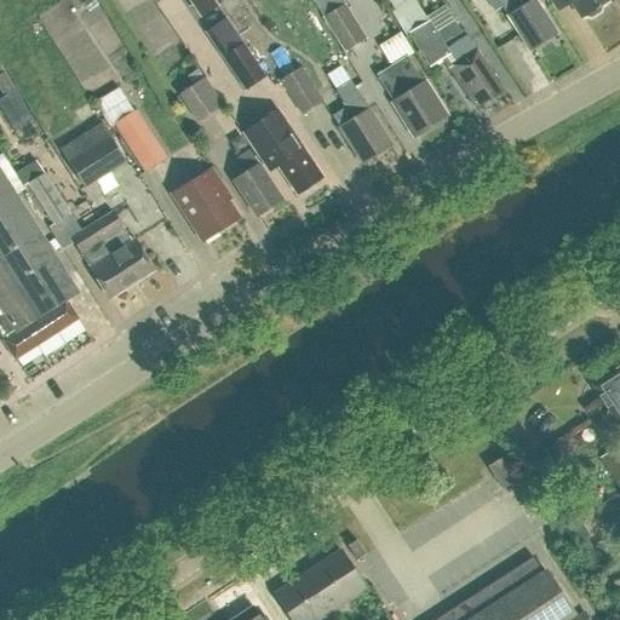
[(451,55),(414,0),(388,0),(395,10),(390,13),(407,38),(409,35),(430,68),(451,55)]
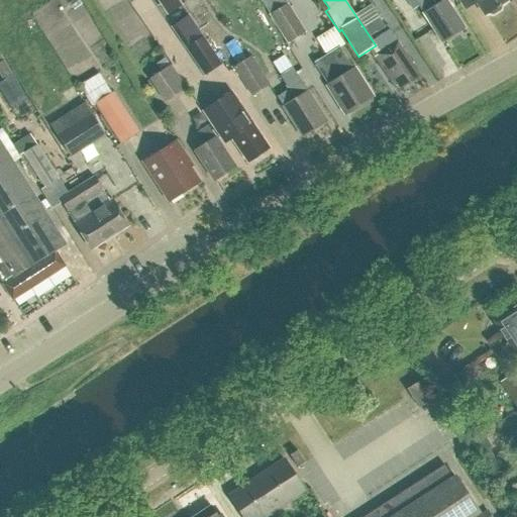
[(413,0),(422,13),(441,42),(464,27),(446,0),(442,0),(438,3),(435,0),(413,0)]
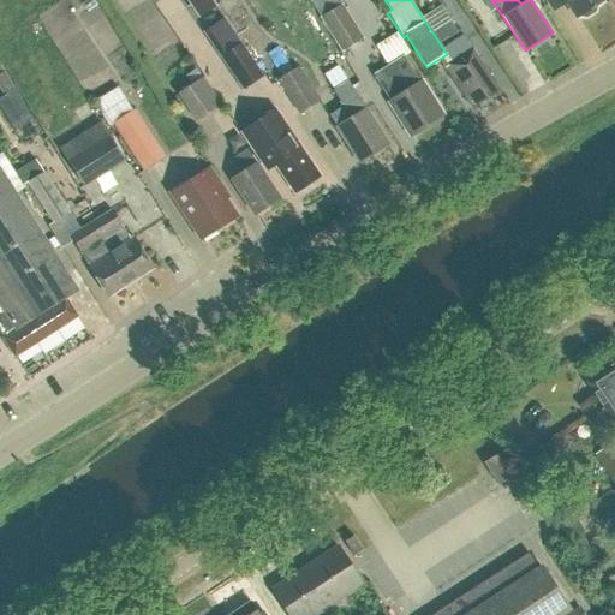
[(548,0),(555,11),(567,3),(578,18),(581,16),(586,17),(595,12),(596,6),(605,0),(548,0)]
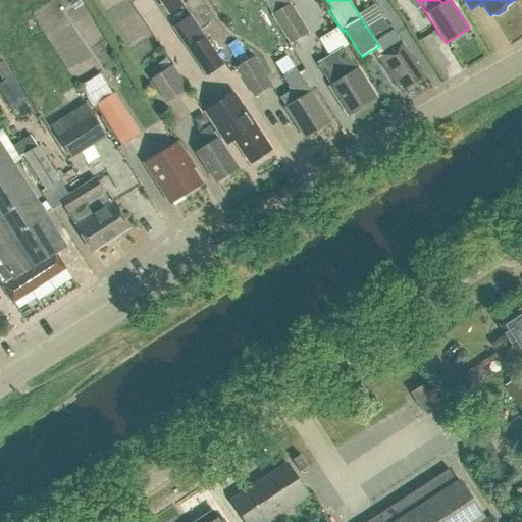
[(308,32),(291,3),(272,14),(290,43),(308,32)]
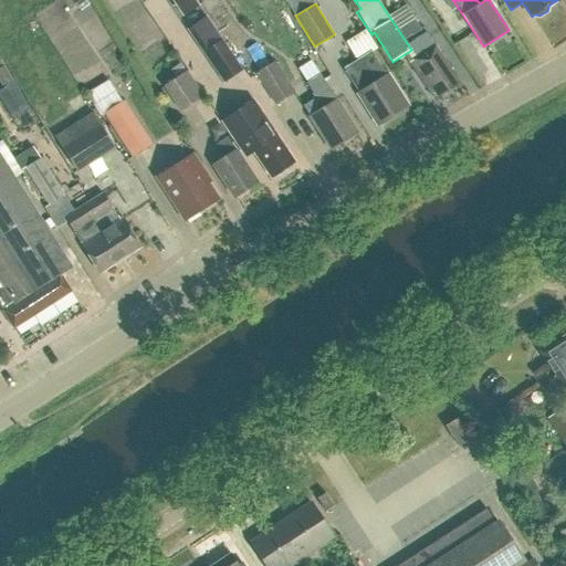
[(459,82),(428,35),(413,44),(421,55),(410,63),(431,94),(435,92),(438,96),(459,82)]
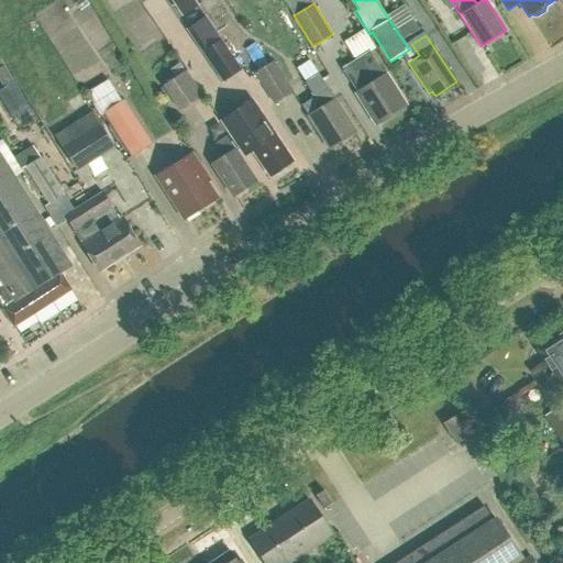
[(242,70),(221,40),(201,53),(222,84),(242,70)]
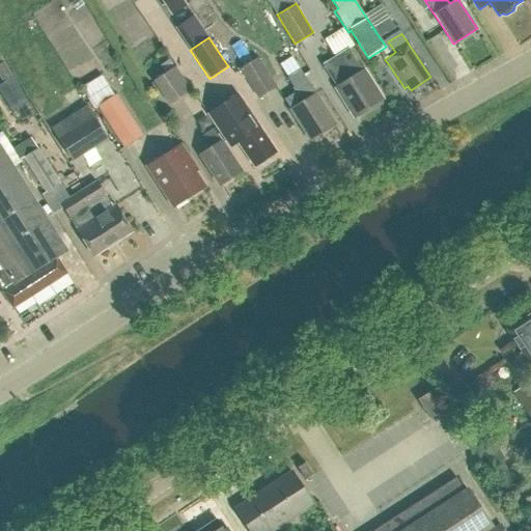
[(363,71),(350,49),(323,65),(336,87),(335,88),(346,105),(347,104),(356,116),(382,100),(372,86),(374,86),(364,70),(363,71)]
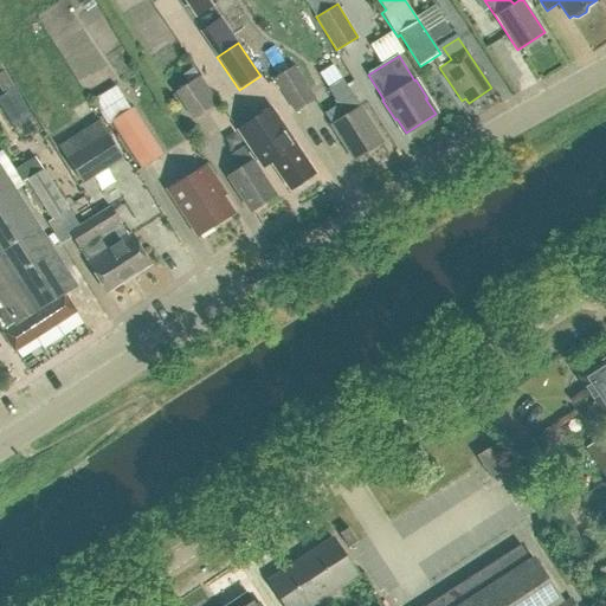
[(316,101),(295,66),(274,79),(295,114),(316,101)]
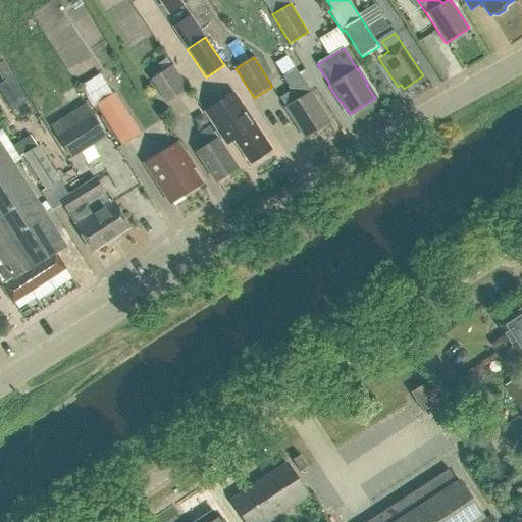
[(36,112),(4,59),(0,61),(0,79),(2,82),(0,83),(0,92),(18,123),(36,112)]
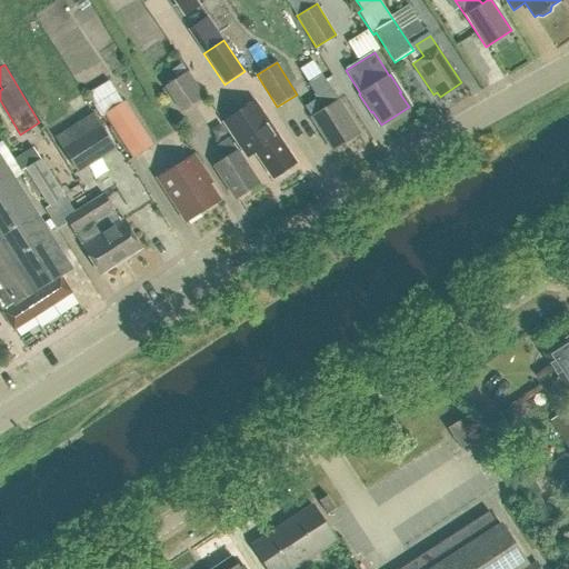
[(301,66),(290,68),(292,85),(303,82),(301,66)]
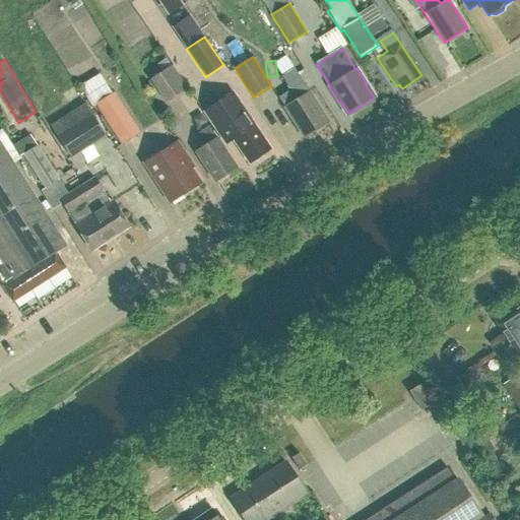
[(186,88),(170,65),(149,79),(166,103),(186,88)]
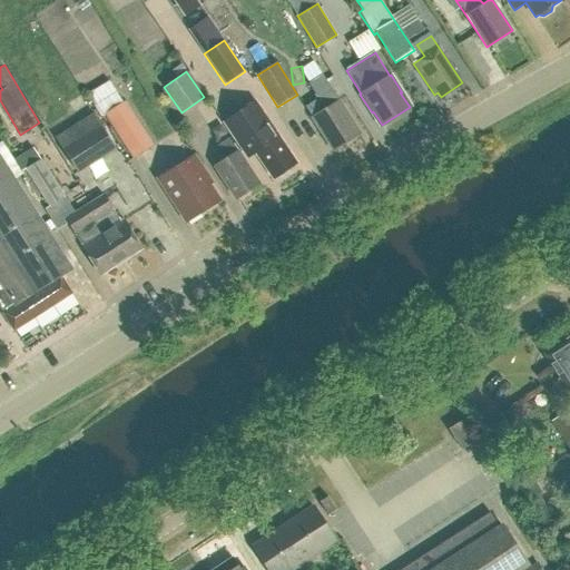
[(338,101),(322,76),(308,85),(318,100),(305,108),(332,150),(360,133),(340,100),(338,101)]
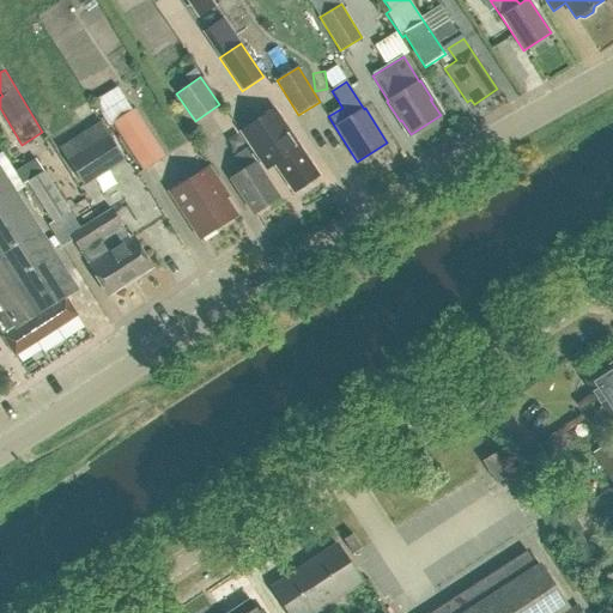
[(165,157),(134,109),(113,123),(143,171),(165,157)]
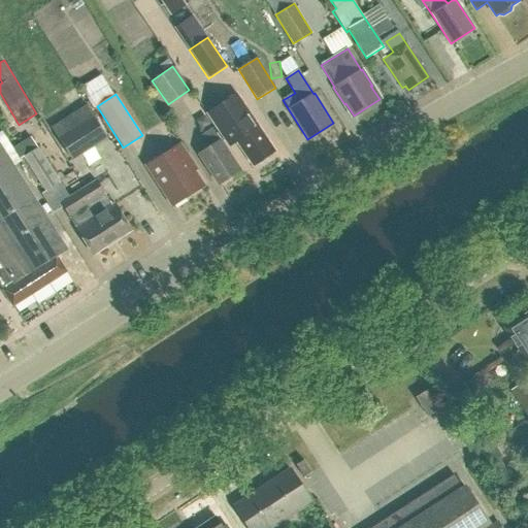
[(257,125),(236,94),(207,113),(230,147),(237,142),(253,165),(274,151),(257,125)]
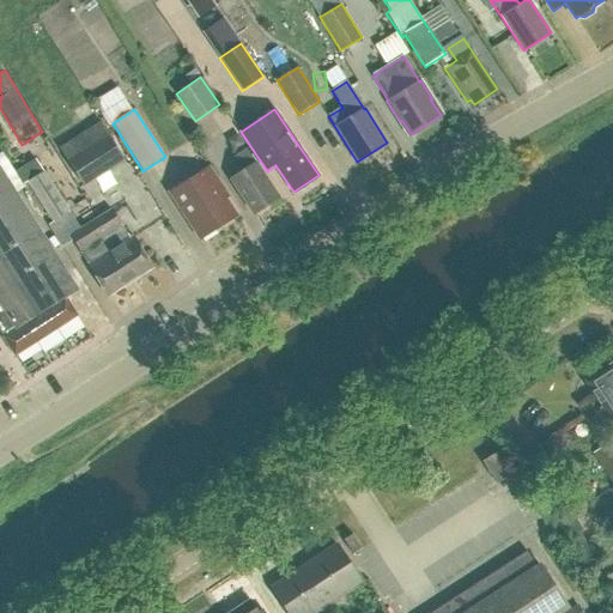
[(126,161),(101,122),(60,147),(84,187),(126,161)]
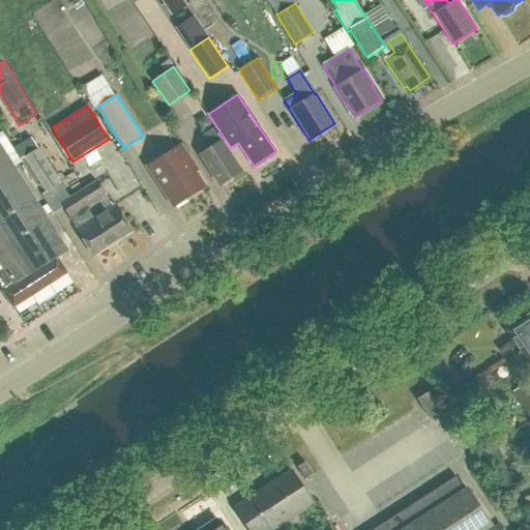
[(240,170),(212,128),(203,135),(211,148),(200,155),(219,184),(240,170)]
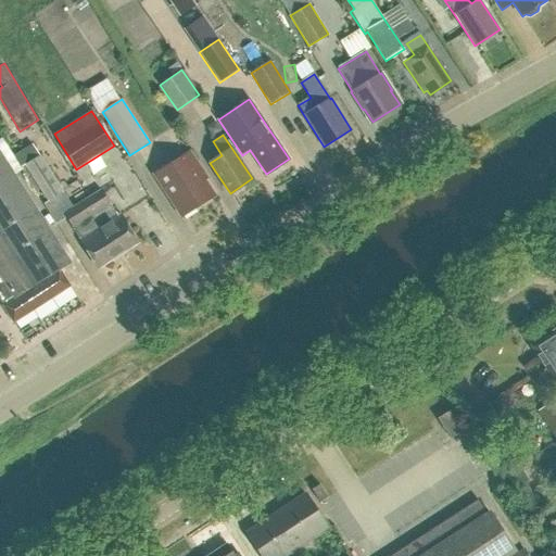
[(63,192),(32,143),(16,153),(47,202),(63,192)]
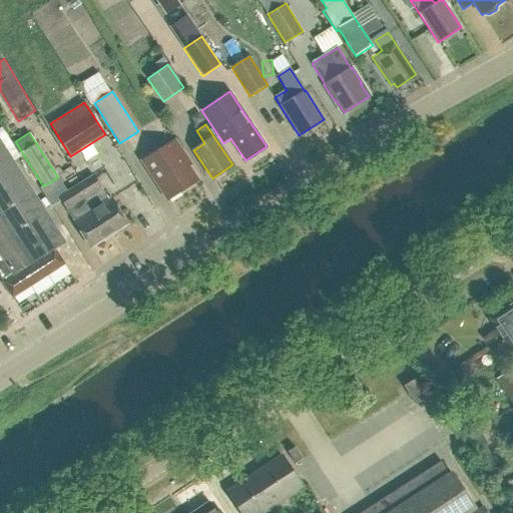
[(190,164),(174,140),(142,161),(167,199),(197,179),(188,165),(190,164)]
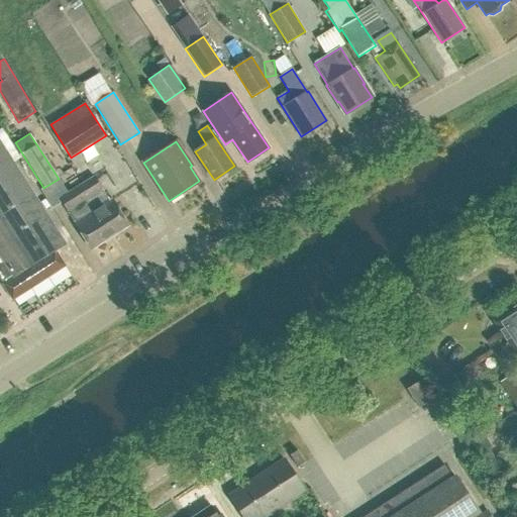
[(58,249),(0,159),(0,280),(12,299),(65,266),(56,251),(58,249)]
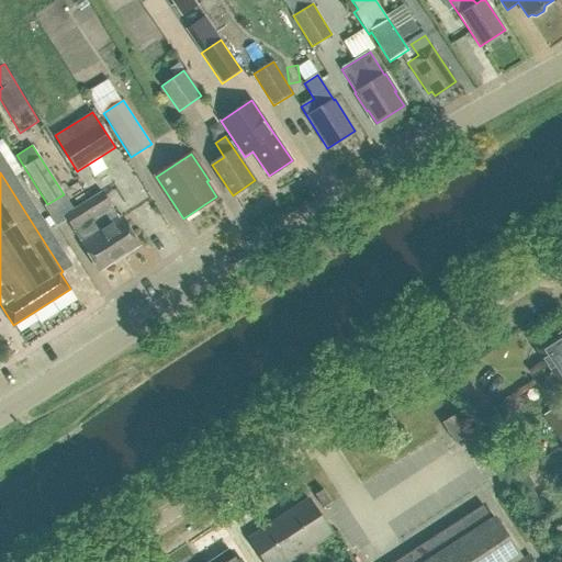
[(102,193),(85,205),(120,258),(141,245),(122,216),(119,218),(102,193)]
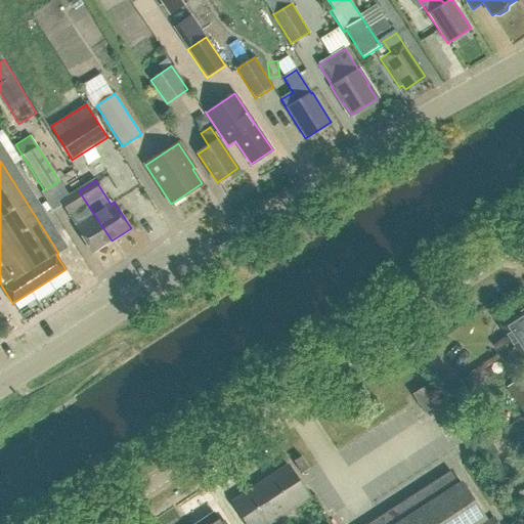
[(112,241),(79,191),(60,203),(93,253),(112,241)]
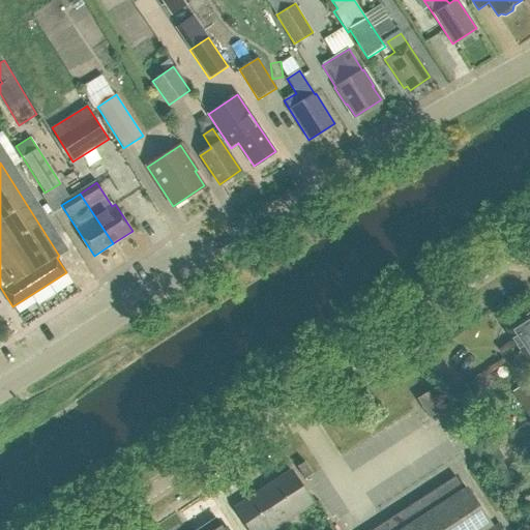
[(141,194),(124,205),(136,223),(152,211),(141,194)]
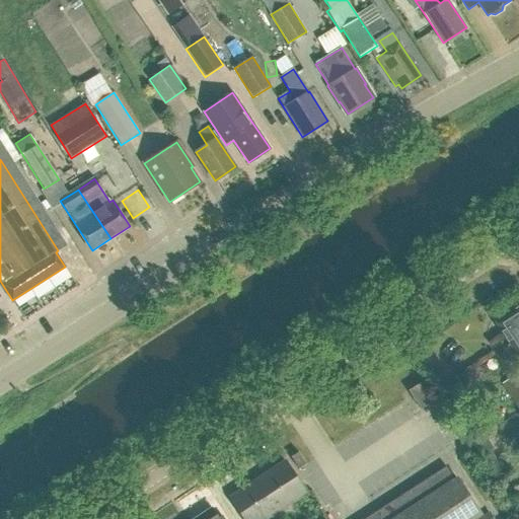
[(518,305),(495,322),(509,344),(507,349),(512,357),(518,357),(518,358),(518,305)]
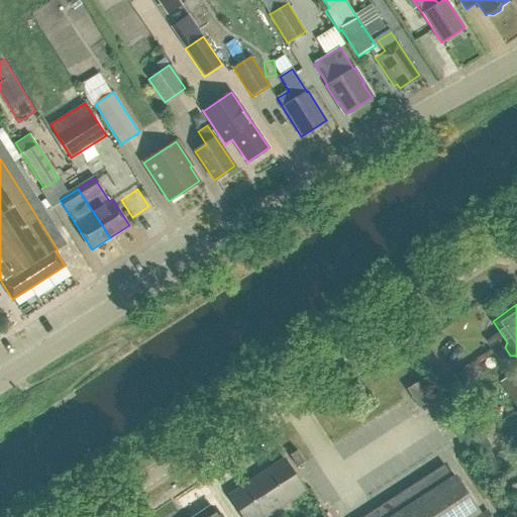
[(516,374),(501,384),(516,407),(516,374)]
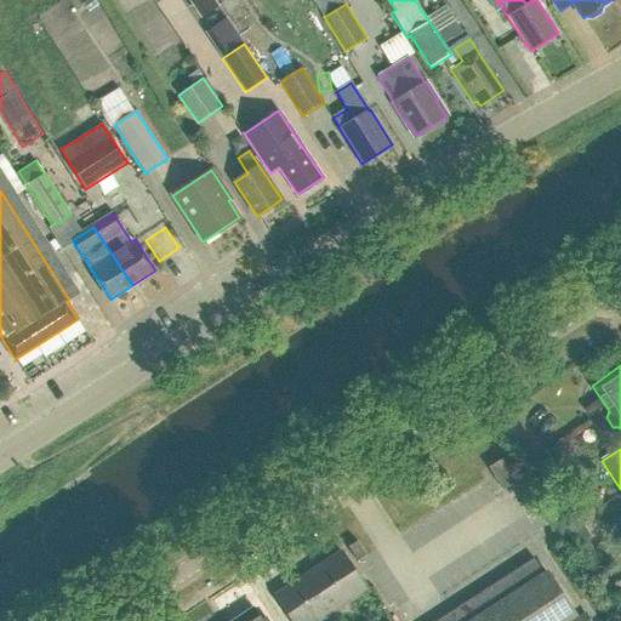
[(501,459),(488,468),(502,490),(516,482),(501,459)]
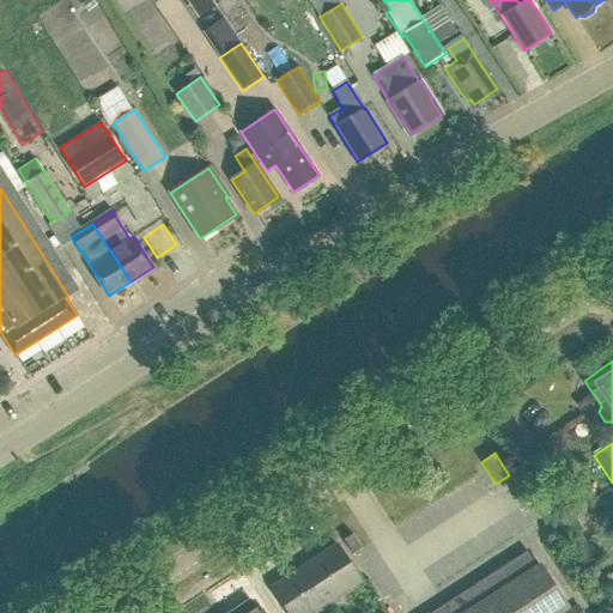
[(362,550),(353,535),(344,541),(353,556),(362,550)]
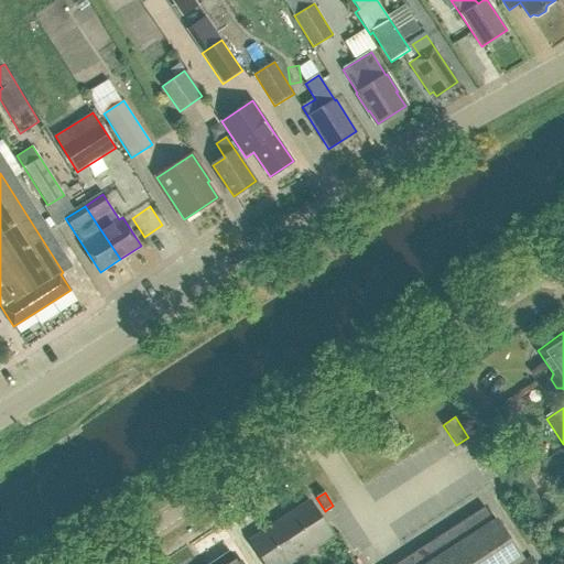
[(286,563),(332,535),(310,501),(250,540),(266,563),(286,563)]
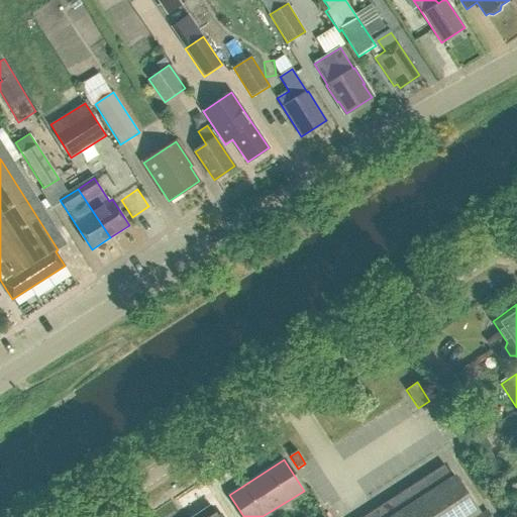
[(470,516),(479,512),(454,475),(452,476),(444,463),(362,516),(470,516)]
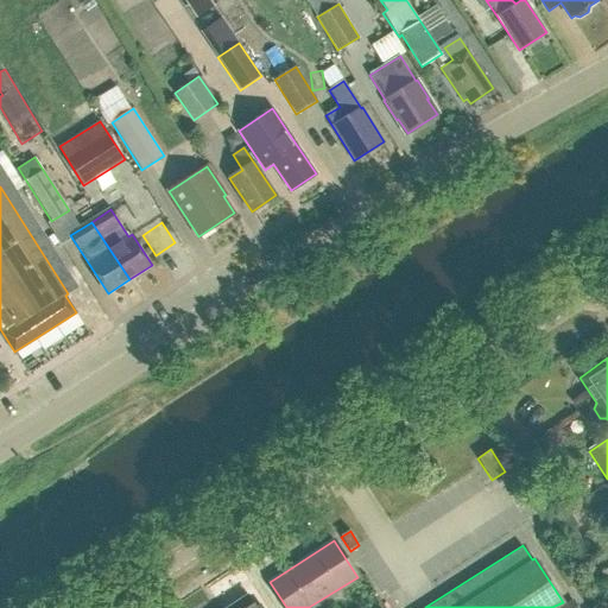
[(258,606),(249,593),(226,607),(264,607),(261,603),(258,606)]
